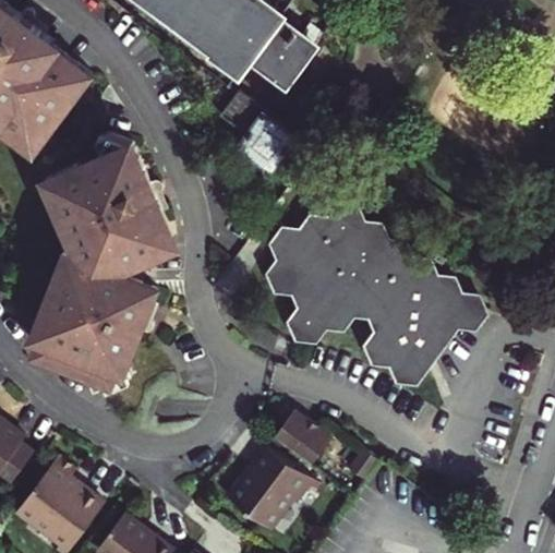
[(227,73),(128,0),(111,0),(221,81),(227,73)]
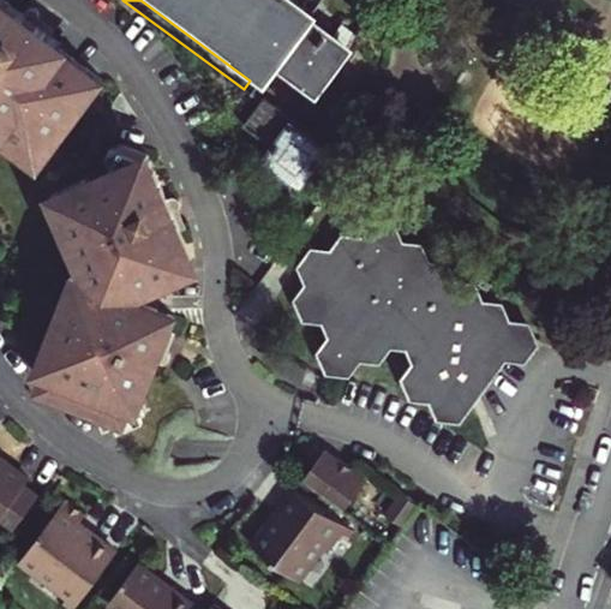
[(160,0),(238,58),(235,61),(263,82),(275,65),(274,63),(305,22),(309,16),(287,0),(160,0)]
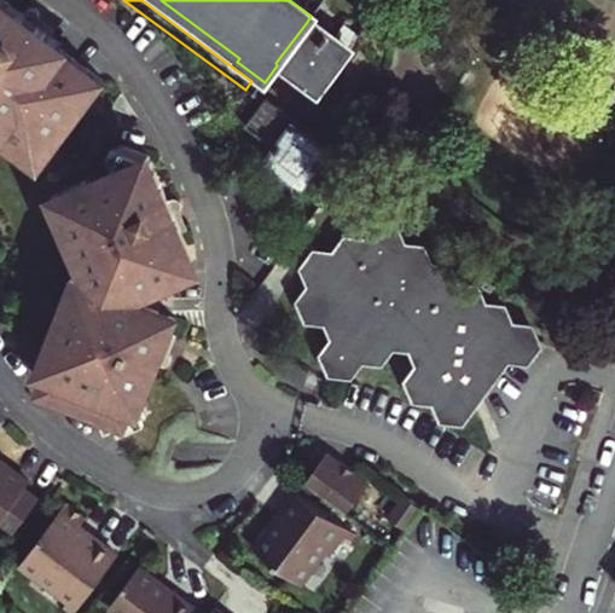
[(0,137),(21,154),(24,149),(27,150),(40,169),(59,156),(53,149),(100,85),(68,61),(57,52),(61,47),(48,39),(33,27),(35,24),(36,23),(36,22),(36,21),(36,18),(35,15),(30,12),(25,13),(22,18),(0,3),(0,137)]
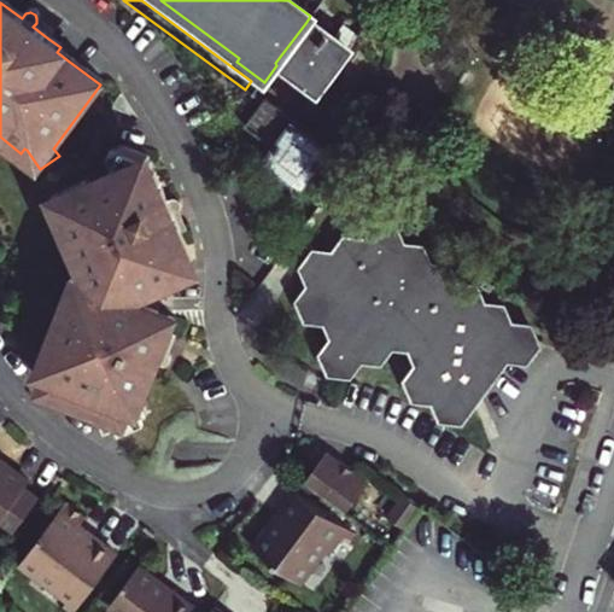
[(53,34),(36,21),(36,22),(36,23),(35,24),(33,27),(48,39),(53,34)]
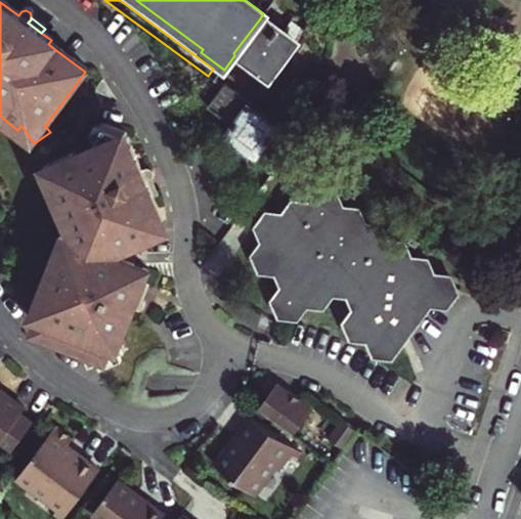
[(287,38),(260,18),(233,53),(234,55),(268,80),(295,44),(287,38)]
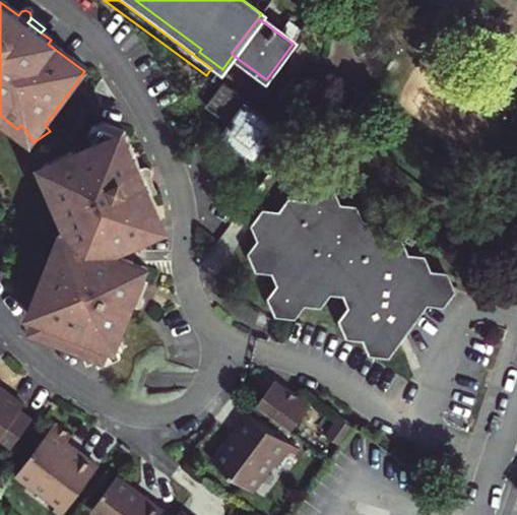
[(293,44),(300,35),(292,28),(284,38),(293,44)]
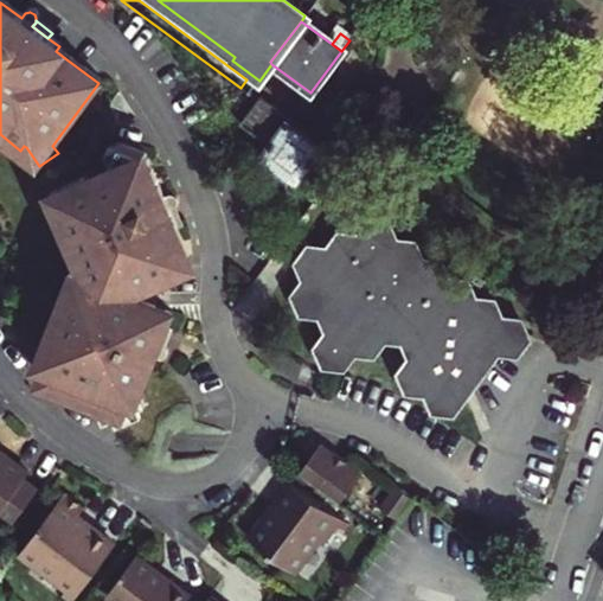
[(262,102),(260,106),(288,127),(290,123),(262,102)]
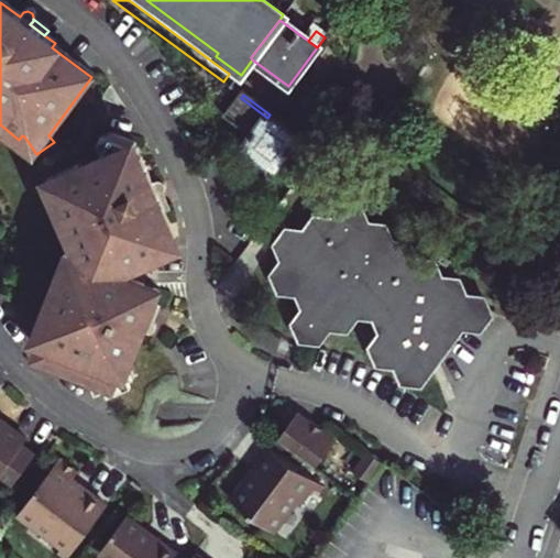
[(267,118),(241,98),(222,123),(246,141),(240,150),(274,175),(299,141),(267,118)]
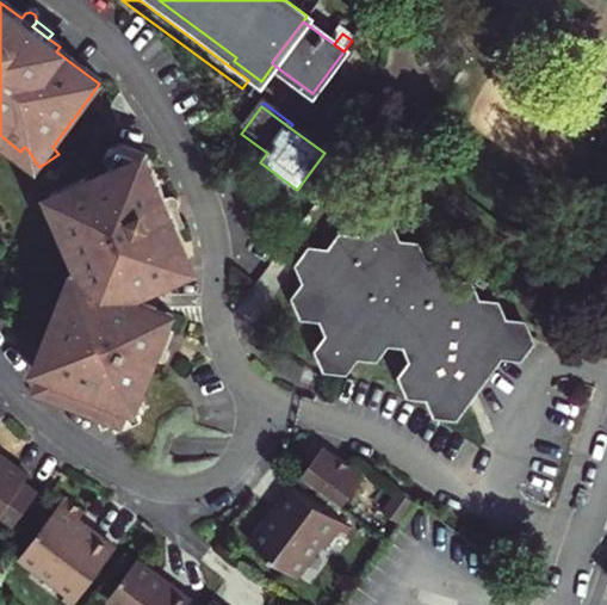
[(88,252),(99,261),(73,315),(68,312),(53,343),(57,345),(45,371),(51,389),(67,396),(70,389),(98,403),(94,411),(101,430),(144,413),(137,394),(153,363),(163,368),(168,366),(171,364),(172,360),(171,357),(163,353),(169,340),(179,322),(144,306),(159,277),(192,264),(169,217),(175,213),(177,209),(175,204),(171,202),(165,203),(158,187),(143,160),(119,150),(117,173),(119,179),(91,192),(88,189),(63,202),(80,236),(74,239),(82,254),(88,252)]
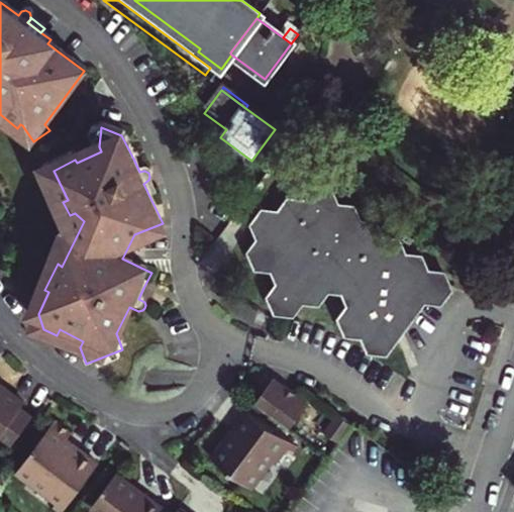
[(250,223),(251,225),(259,242),(250,253),(255,268),(271,272),(278,288),(271,299),(278,313),(291,312),(297,302),(313,304),(325,293),(342,295),(347,309),(339,319),(344,334),(363,340),(367,351),(381,353),(390,343),(385,324),(395,311),(410,314),(421,300),(413,283),(420,273),(416,259),(398,257),(394,245),(379,242),(374,228),(355,224),(349,210),(331,208),(327,196),(314,193),(302,204),(288,202),(277,216),(262,214),(250,223)]
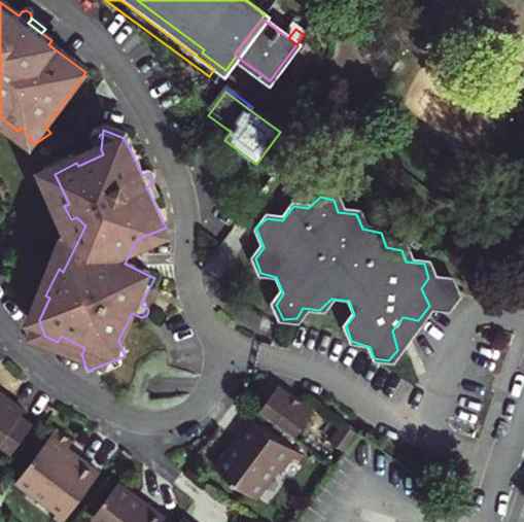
[(421,288),(429,306),(443,308),(452,297),(444,280),(428,278),(421,288)]
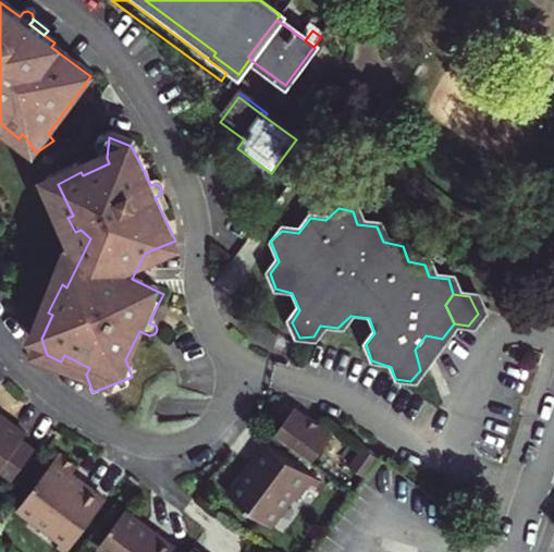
[(288,414),(271,438),(308,466),(327,441),(314,431),(315,429),(306,422),(304,425),(288,414)]
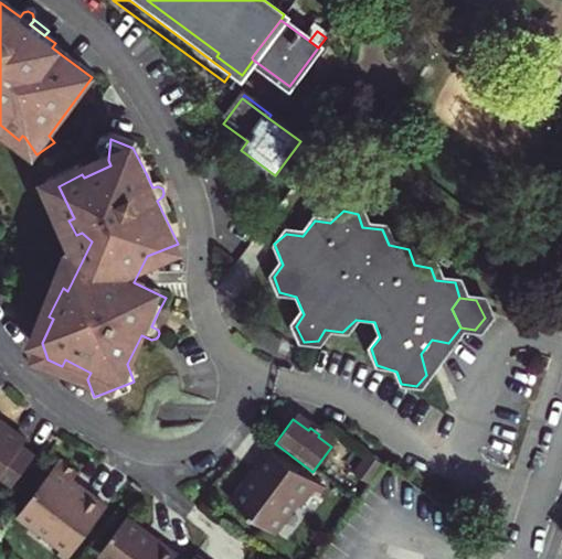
[(12,436),(0,426),(0,483),(10,490),(33,459),(20,450),(23,445),(11,437),(12,436)]
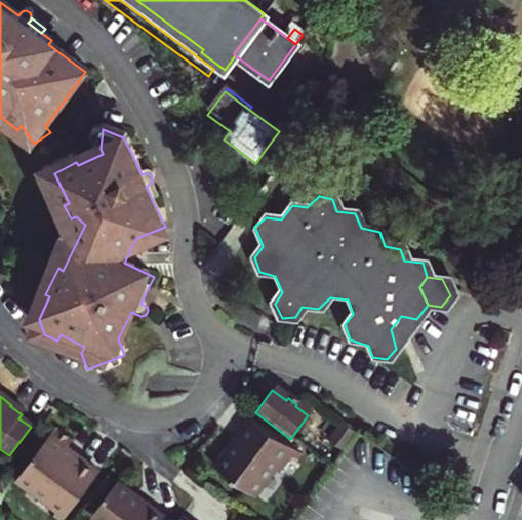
[(209,468),(251,500),(272,473),(277,477),(288,463),(294,454),(250,422),(234,443),(238,446),(230,456),(223,451),(209,468)]
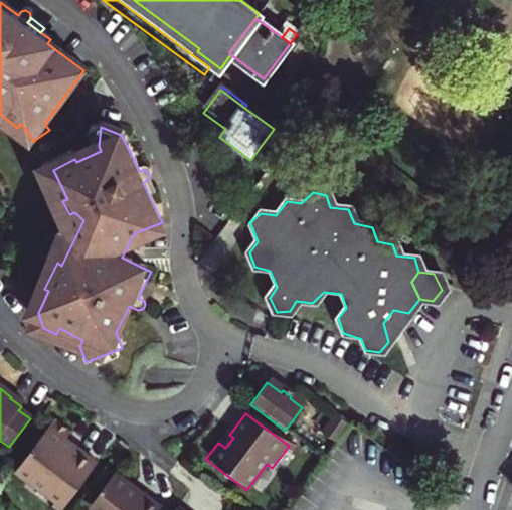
[(335,417),(322,435),(336,446),(348,428),(335,417)]
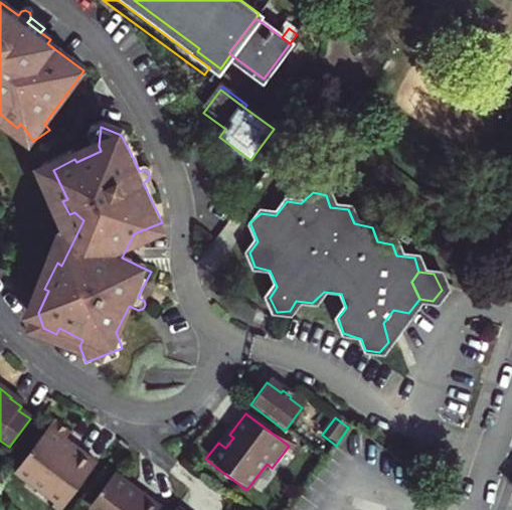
[(14,473),(63,509),(96,467),(73,451),(70,455),(60,447),(69,435),(52,422),(14,473)]
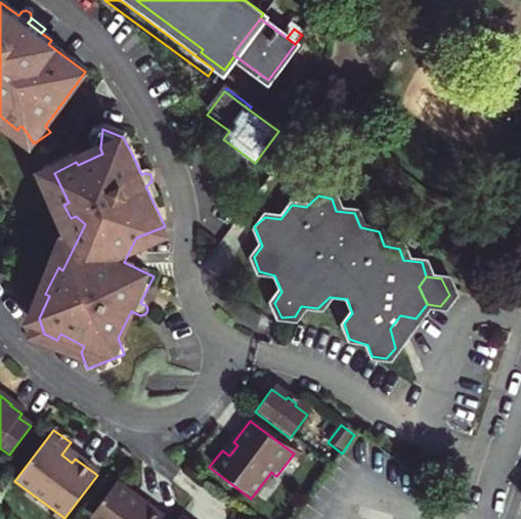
[(300,458),(294,453),(288,462),(294,466),(300,458)]
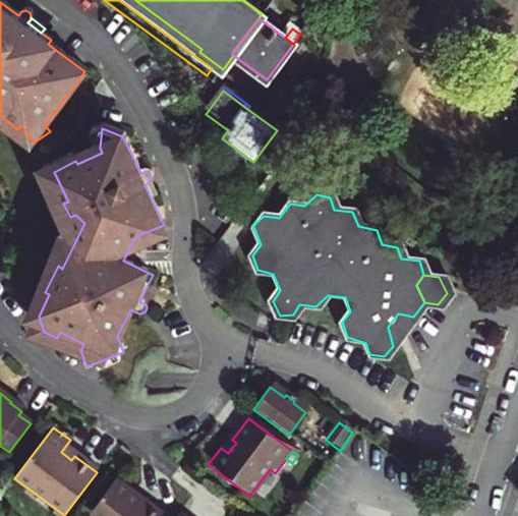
[(115,480),(91,513),(94,515),(164,515),(145,500),(142,502),(115,480)]
